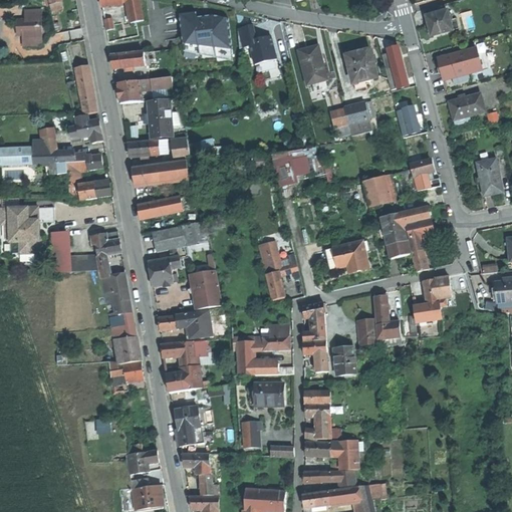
[(47,0),(49,9),(60,7),(59,0),(51,2),(50,0),(47,0)]
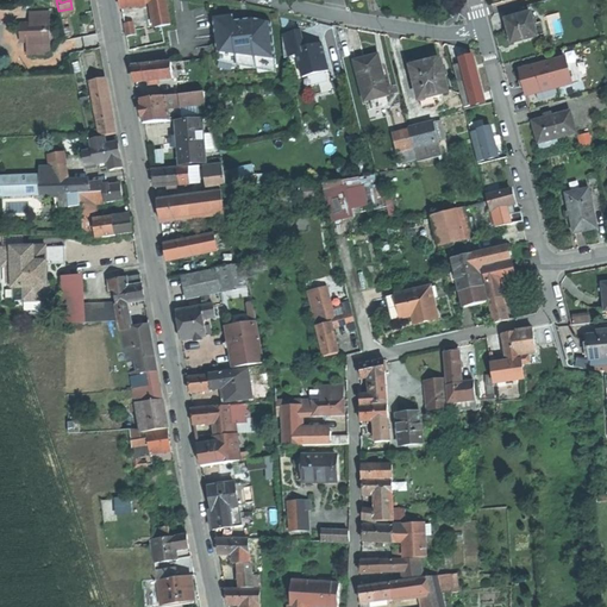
[(144,0),(144,1),(149,0),(154,24),(169,20),(164,0),(144,0)]
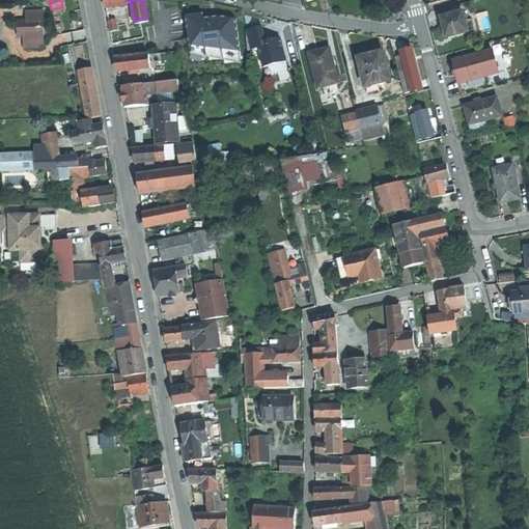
[(24,8),(24,18),(42,17),(42,7),(24,8)]
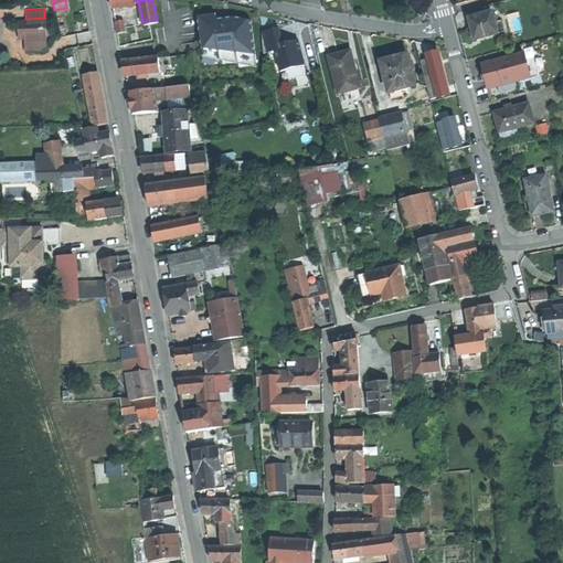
[(199,35),(200,48),(218,45),(218,52),(235,51),(236,60),(254,56),(255,56),(250,18),(233,14),(215,17),(214,10),(195,13),(199,35)]
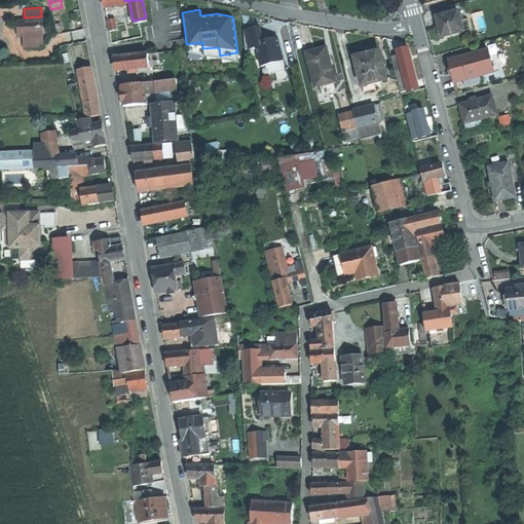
[(462,29),(459,19),(457,9),(436,14),(439,25),(440,32),(450,29),(451,32),(462,29)]
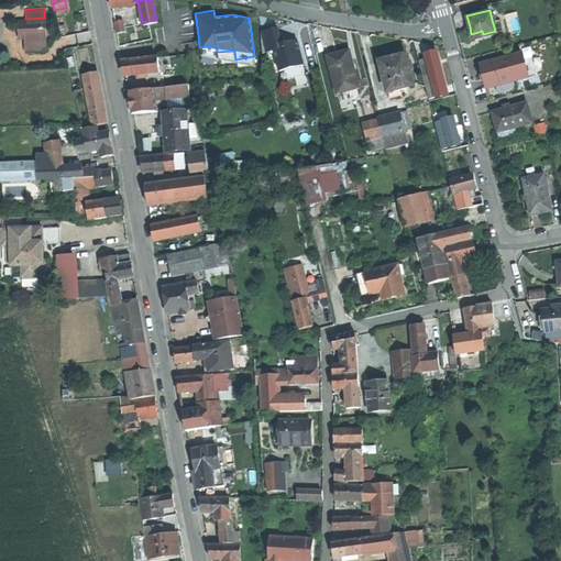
[(23,35),(45,34),(44,18),(25,19),(17,19),(18,35),(23,35)]
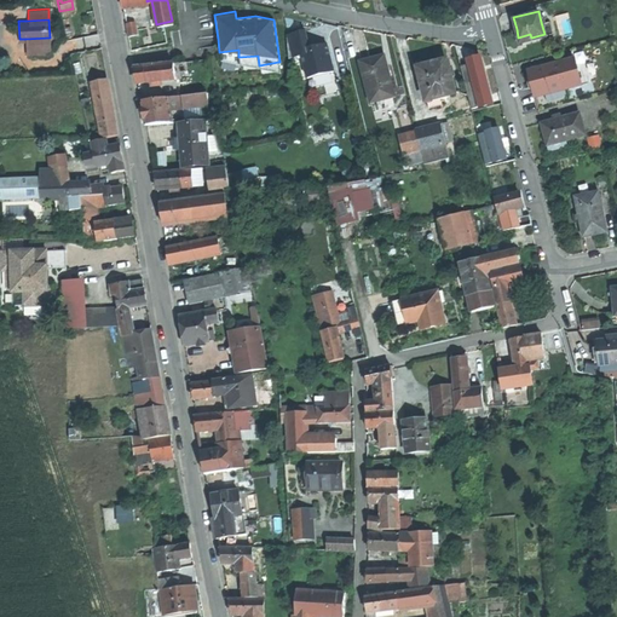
[(548,19),(541,22),(545,34),(552,32),(548,19)]
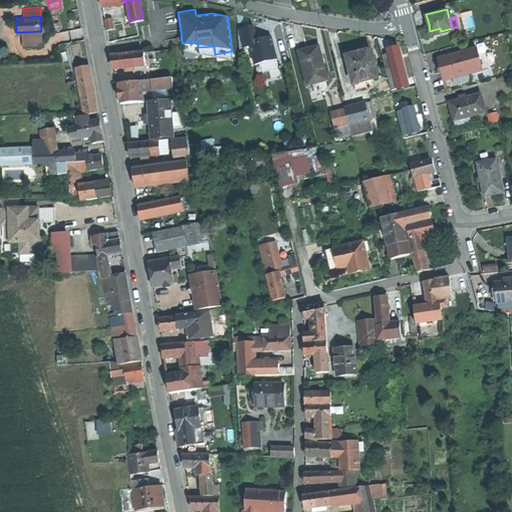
[(112,18),(103,20),(105,28),(113,27),(112,18)]
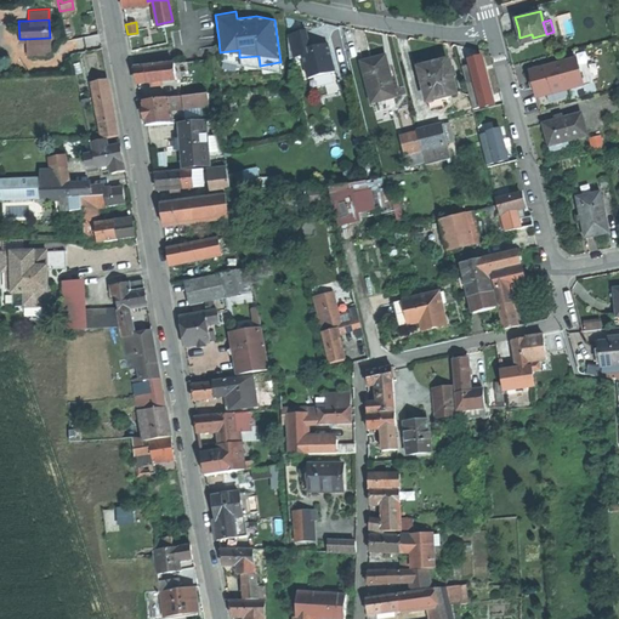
[(301,54),(307,77),(334,69),(327,41),(314,45),(310,46),(305,28),(285,33),(291,56),(301,54)]
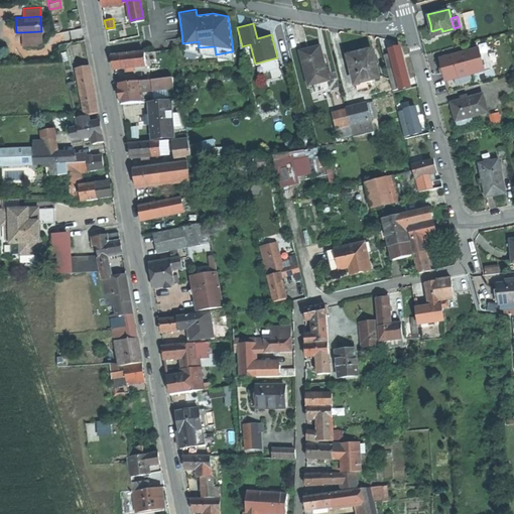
[(41,43),(41,31),(21,32),(21,43),(41,43)]
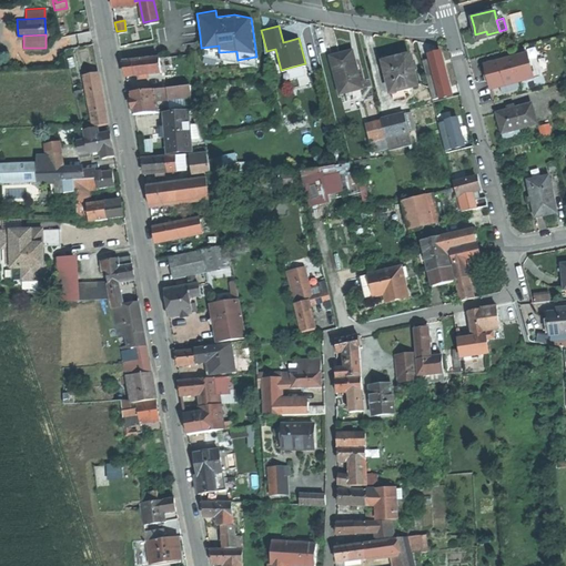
[(202,54),(220,58),(219,52),(219,46),(201,48),(202,54)]
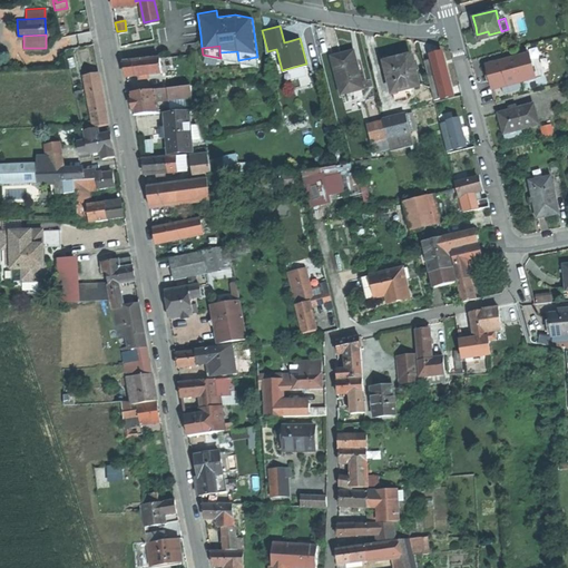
[(341,51),(330,55),(340,92),(362,86),(352,48),(341,51)]
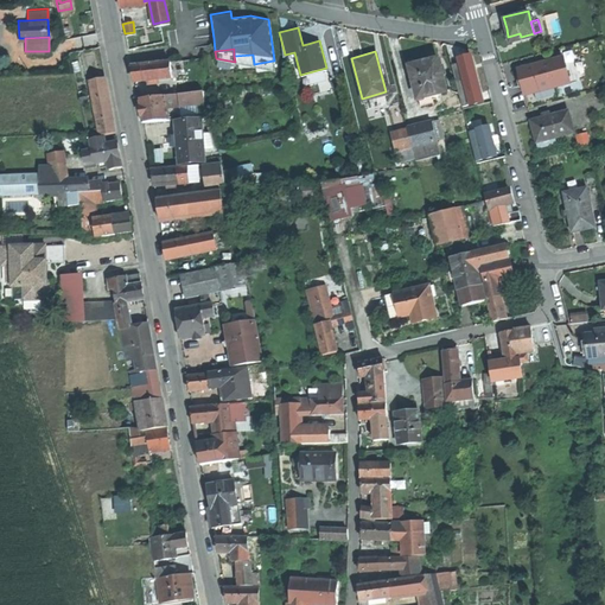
[(459,61),(470,102),(481,100),(471,64),(469,53),(458,57),(459,61)]
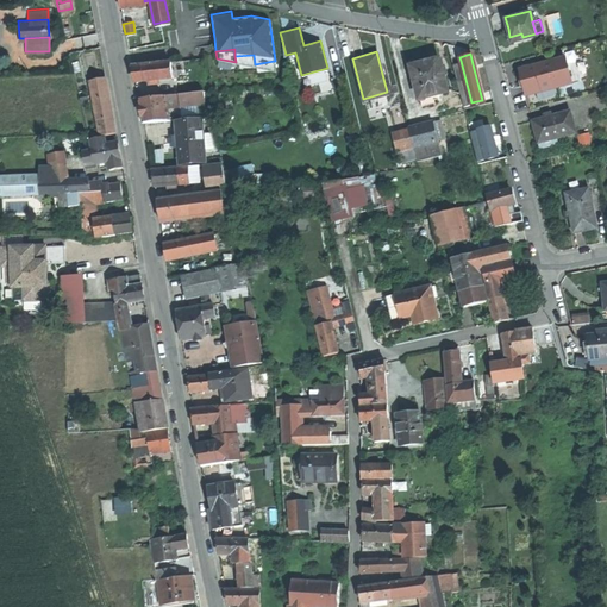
[(236,62),(255,67),(255,64),(254,55),(235,56),(236,62)]
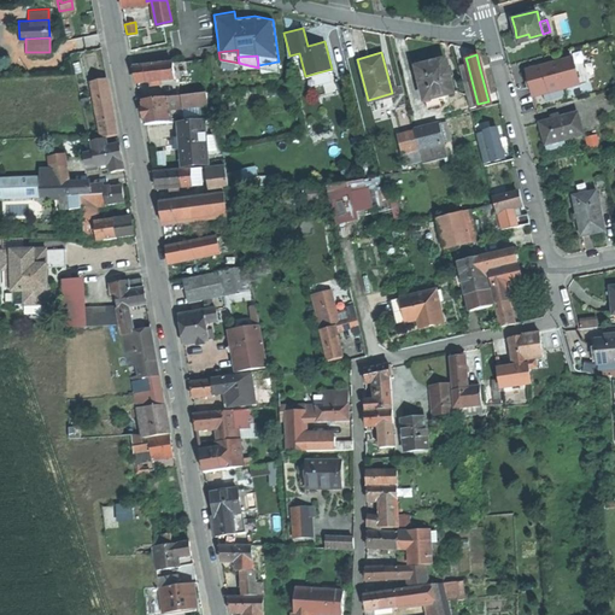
[(570,56),(525,69),(528,82),(532,94),(578,82),(570,56)]
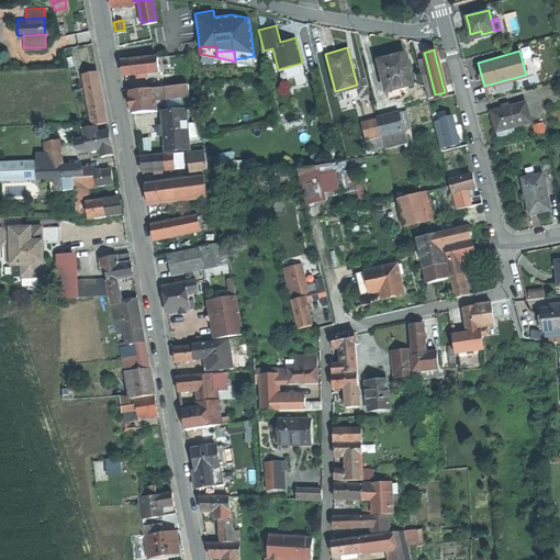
[(385,90),(398,87),(412,84),(404,54),(389,57),(378,60),(385,90)]
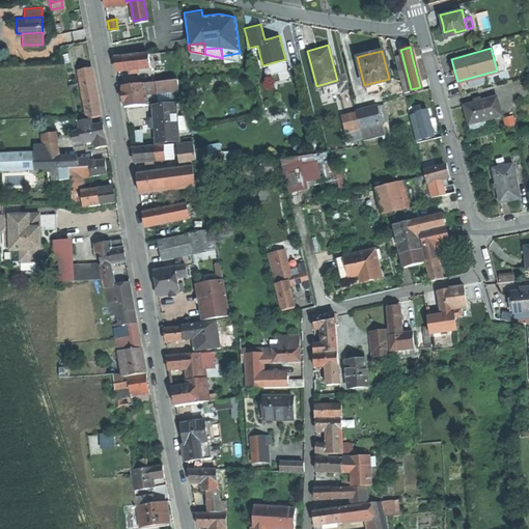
[(148,53),(114,56),(115,64),(116,70),(150,65),(148,53)]
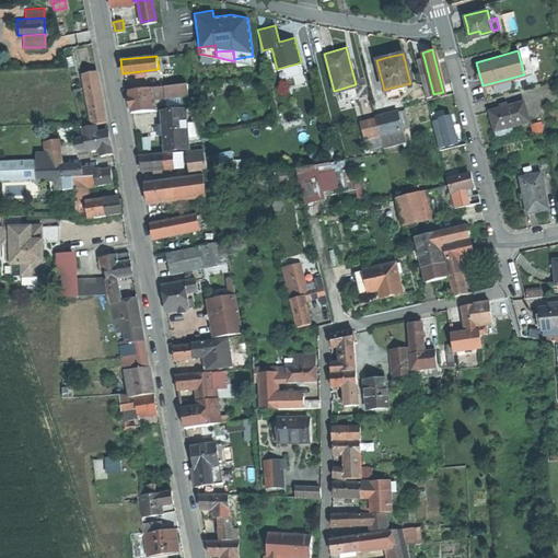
[(425,96),(433,94),(423,56),(415,58),(425,96)]
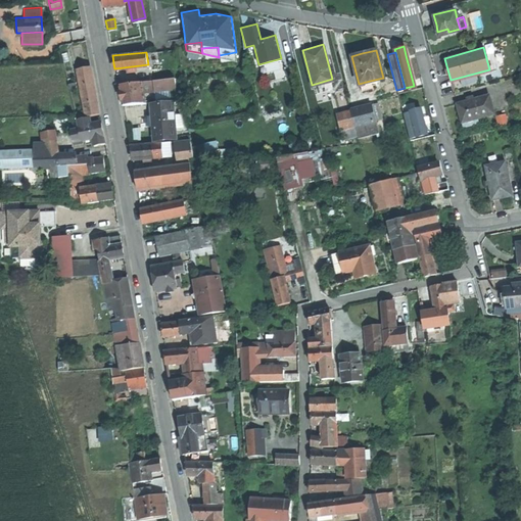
[(76,67),(81,94),(94,92),(89,64),(76,67)]
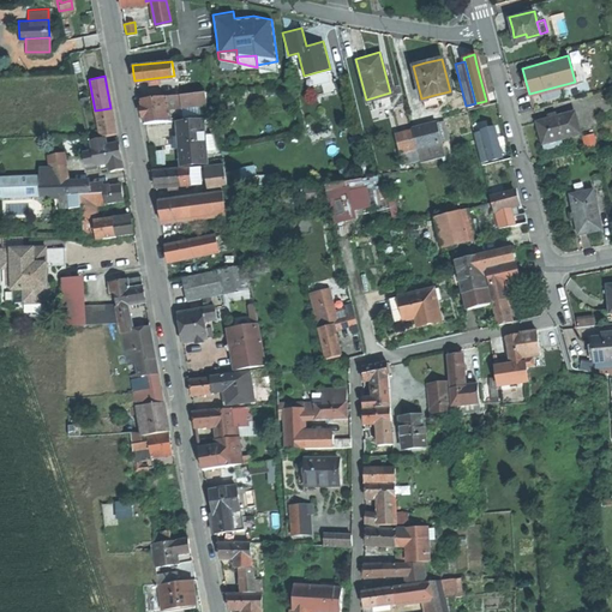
[(205,103),(204,90),(166,95),(168,107),(205,103)]
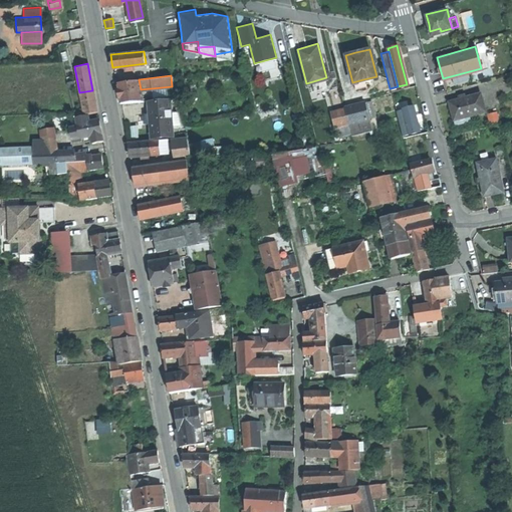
[(139,79),(115,81),(117,91),(119,101),(143,99),(141,89),(139,79)]
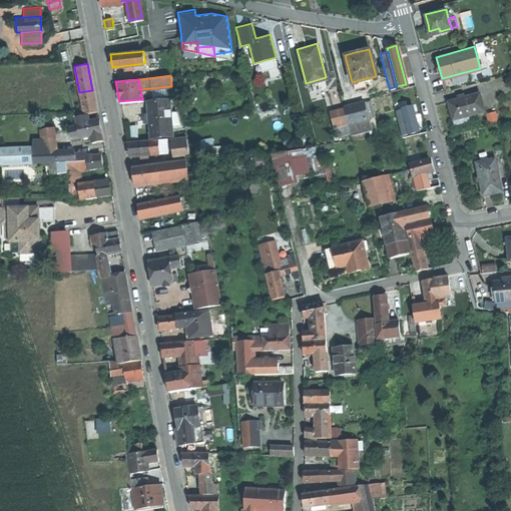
[(363,79),(352,82),(354,88),(365,85),(363,79)]
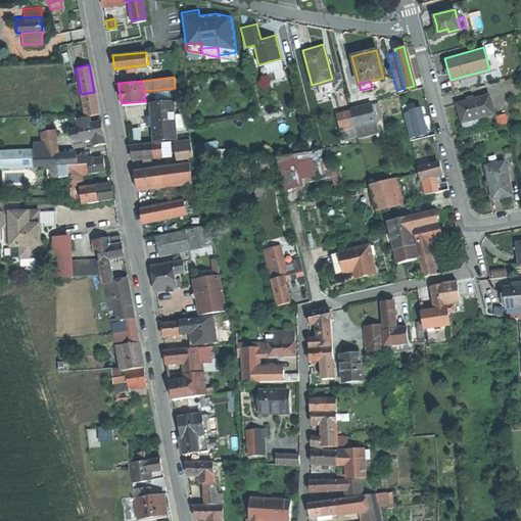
[(81,94),(84,109),(85,114),(98,111),(96,102),(94,92),(81,94)]
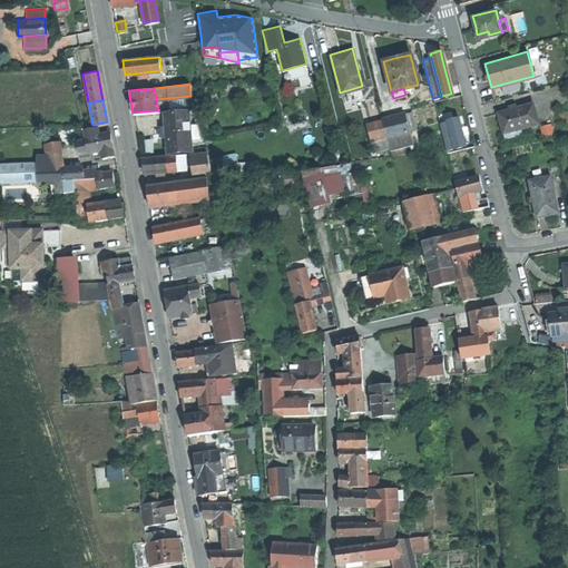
[(532,101),(497,111),(499,120),(502,131),(538,123),(532,101)]
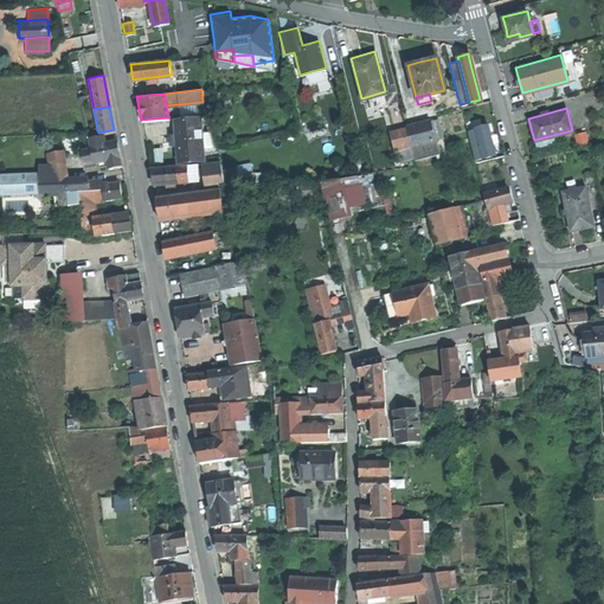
[(177,140),(177,145),(178,161),(203,159),(200,117),(175,120),(177,135),(177,140)]
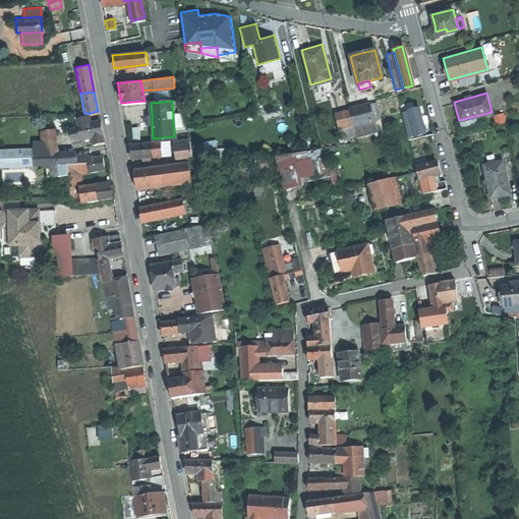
[(375,101),(369,103),(373,120),(379,118),(375,101)]
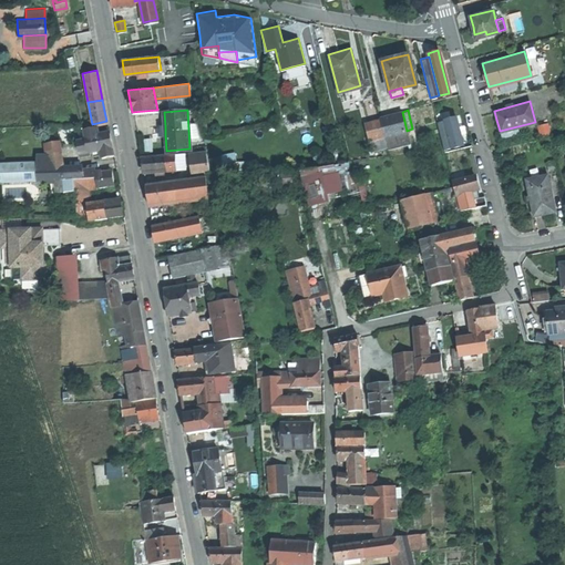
[(402,112),(379,117),(379,119),(383,136),(407,131),(402,112)]
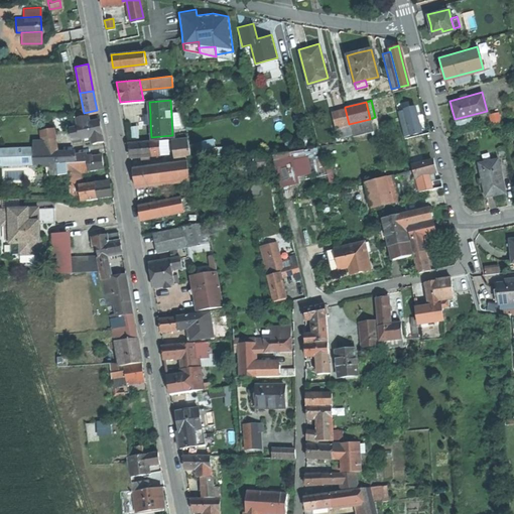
[(414,106),(396,110),(403,135),(420,130),(417,118),(414,106)]
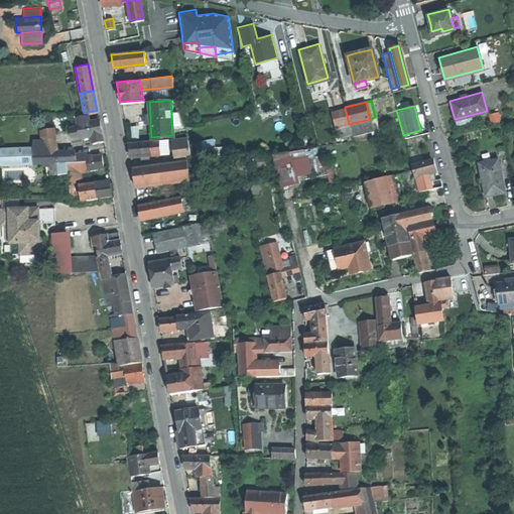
[(349,124),(345,108),(333,111),(337,127),(349,124)]
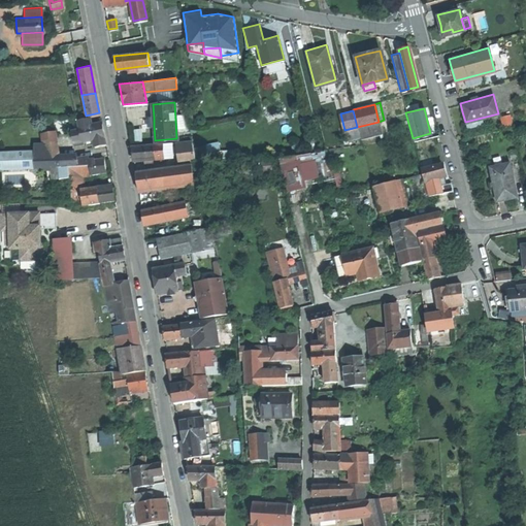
[(508,113),(498,117),(501,128),(512,126),(508,113)]
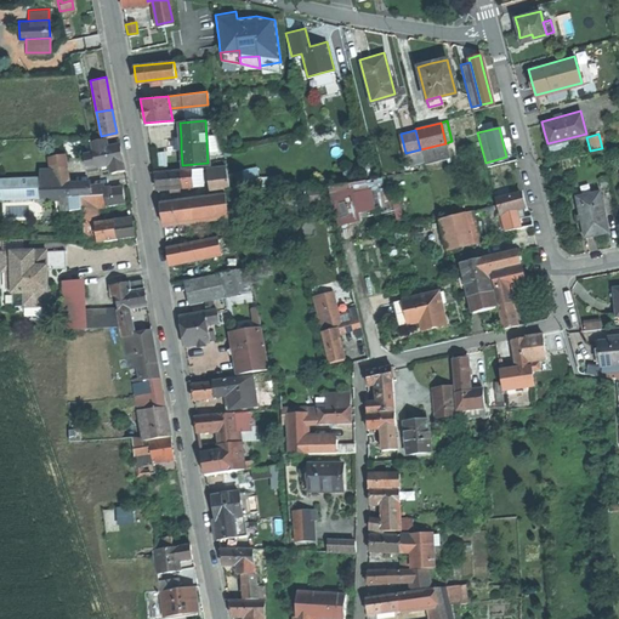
[(101,137),(91,140),(92,148),(106,146),(104,136),(101,137)]
